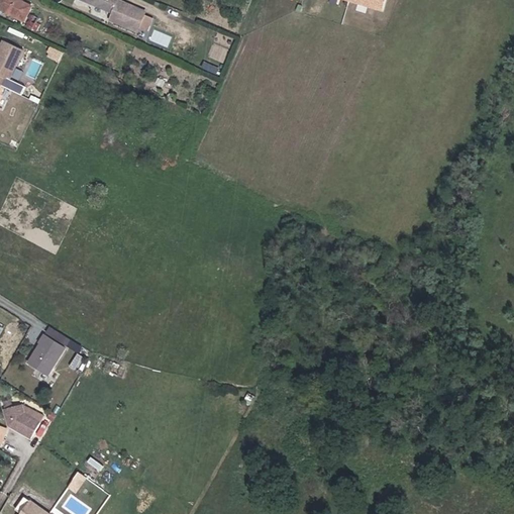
[(0,8),(22,19),(29,4),(20,0),(0,0),(0,8)]
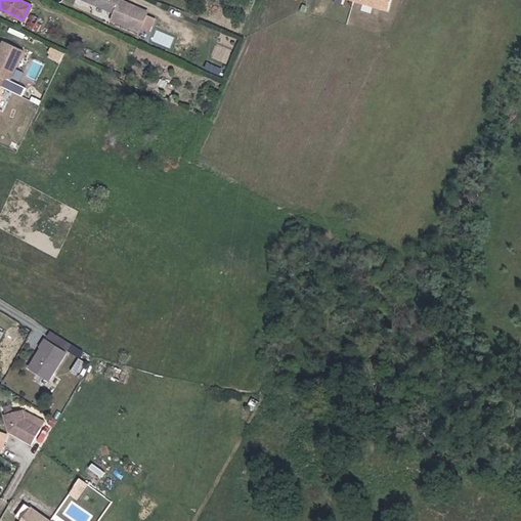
[(140,26),(140,25),(145,13),(146,9),(122,0),(81,0),(114,13),(112,18),(139,30),(140,27),(140,26)]
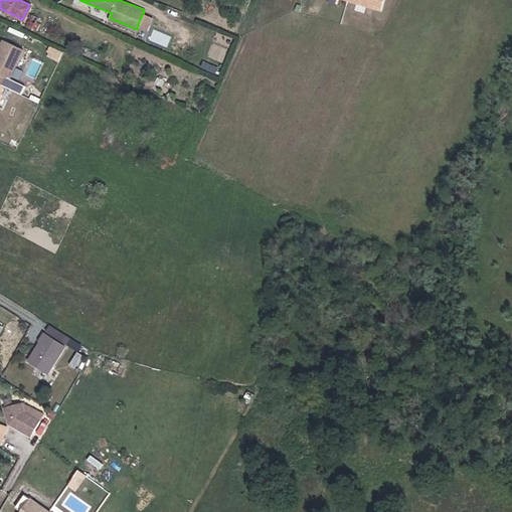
[(138,25),(138,26),(145,28),(150,16),(143,13),(138,24),(138,25)]
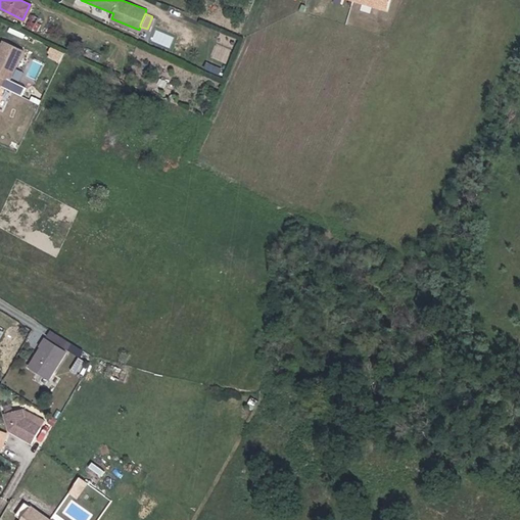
[(6,79),(21,49),(1,40),(0,42),(0,86),(5,78),(6,79)]
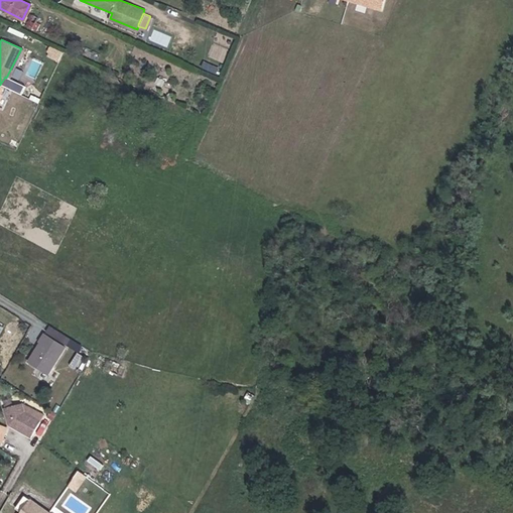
[(54,57),(57,50),(48,46),(45,53),(54,57)]
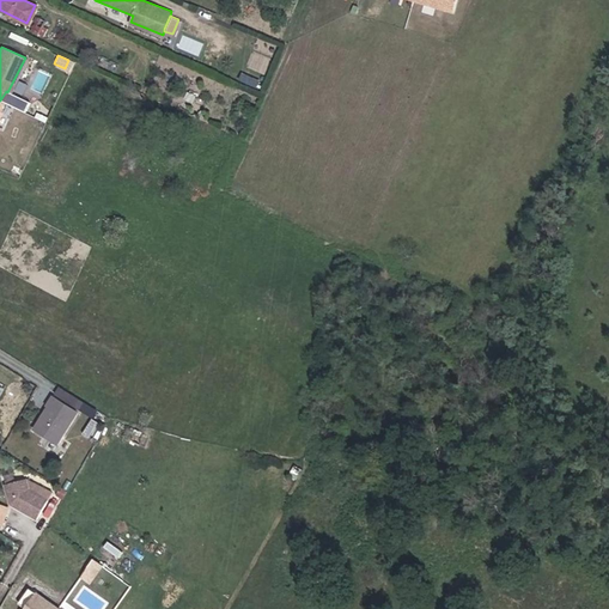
[(59,440),(79,408),(54,393),(48,402),(49,402),(43,413),(46,415),(43,418),(41,415),(35,426),(59,440)]
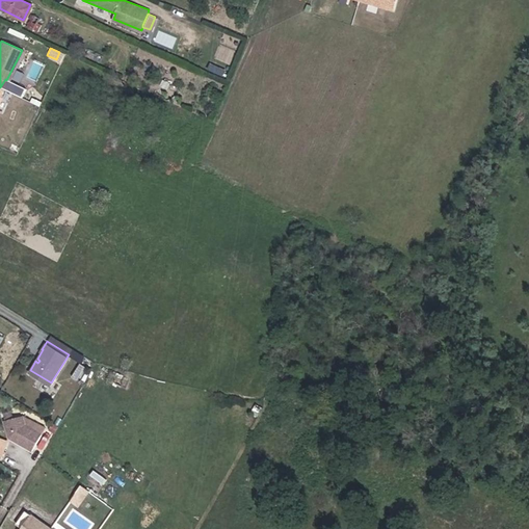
[(82,375),(89,365),(82,361),(75,371),(82,375)]
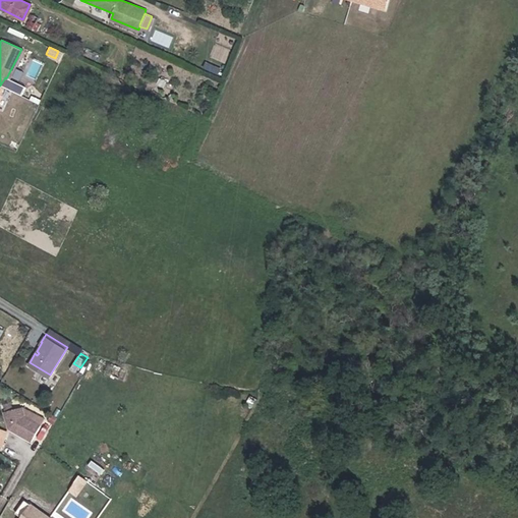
[(12,432),(29,441),(38,424),(22,416),(20,408),(2,411),(5,427),(11,428),(13,429),(12,432)]
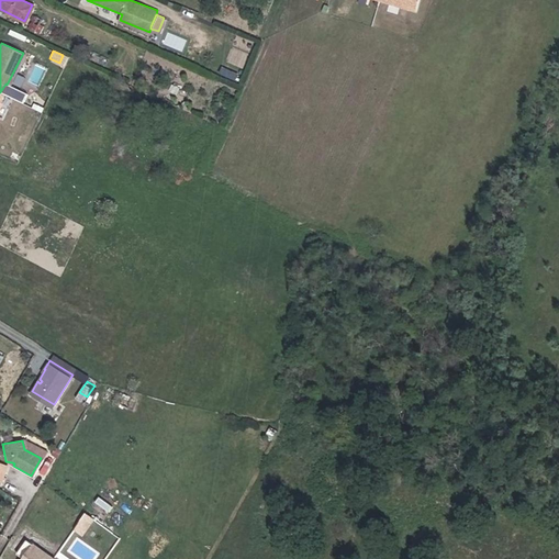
[(90,514),(82,509),(79,513),(87,518),(90,514)]
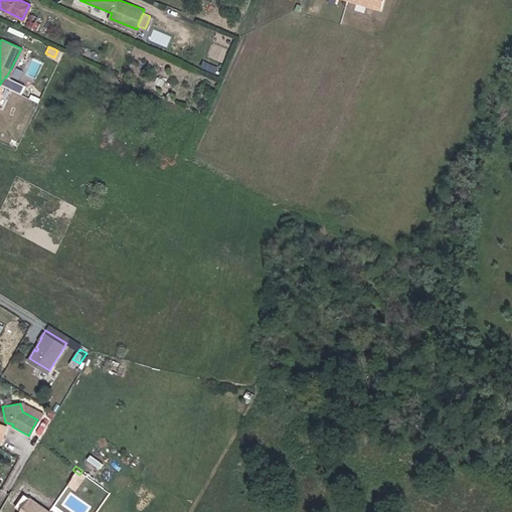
[(72,485),(79,475),(72,470),(64,480),(72,485)]
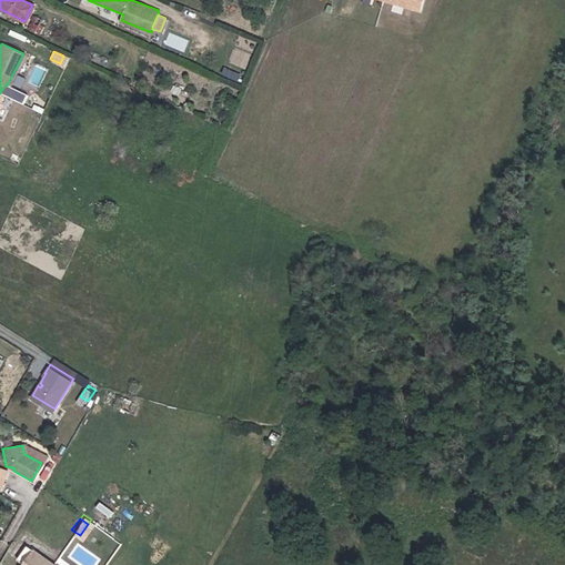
[(54,564),(23,542),(14,555),(21,560),(17,564),(54,564)]
